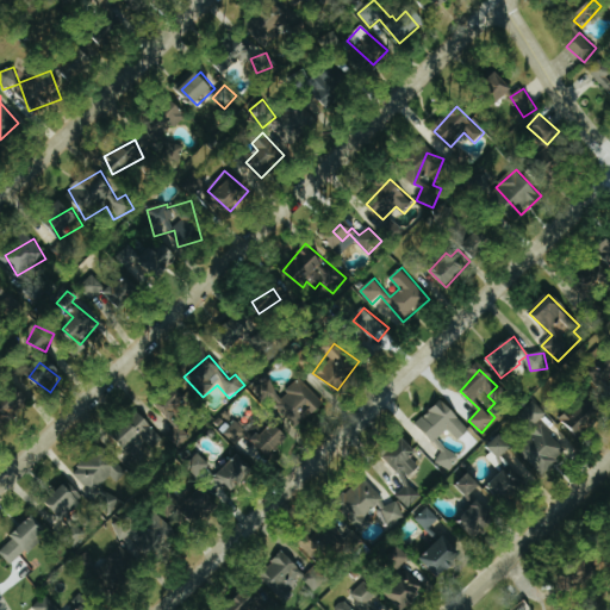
[(274,390),(267,396),(298,429),(325,403),(302,379),(281,398),(274,390)]
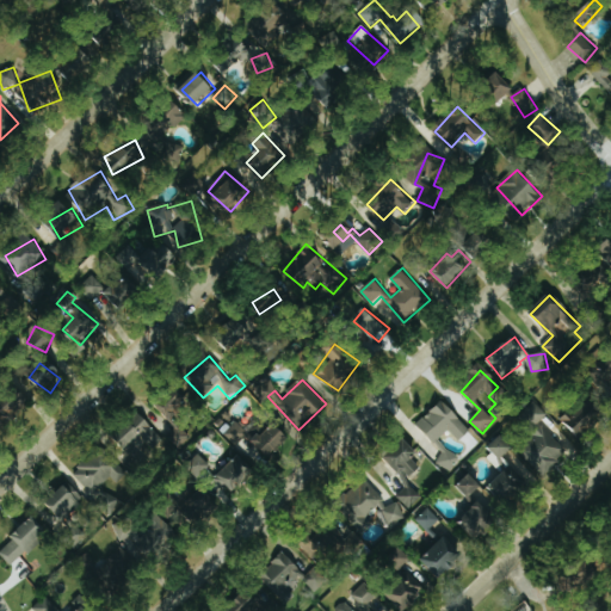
[(167,423),(185,414),(174,394),(158,401),(167,423)]
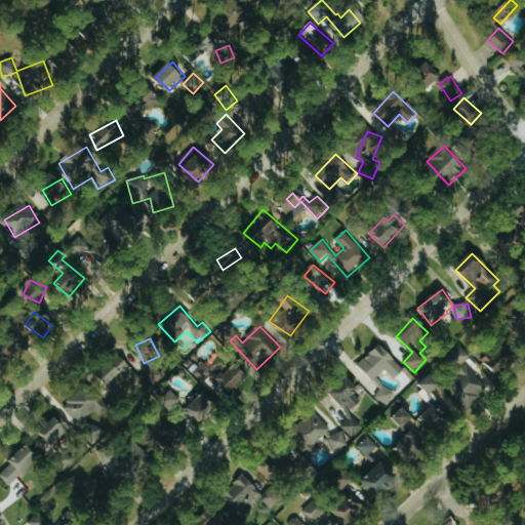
[(484,363),(500,378),(521,356),(503,340),(484,363)]
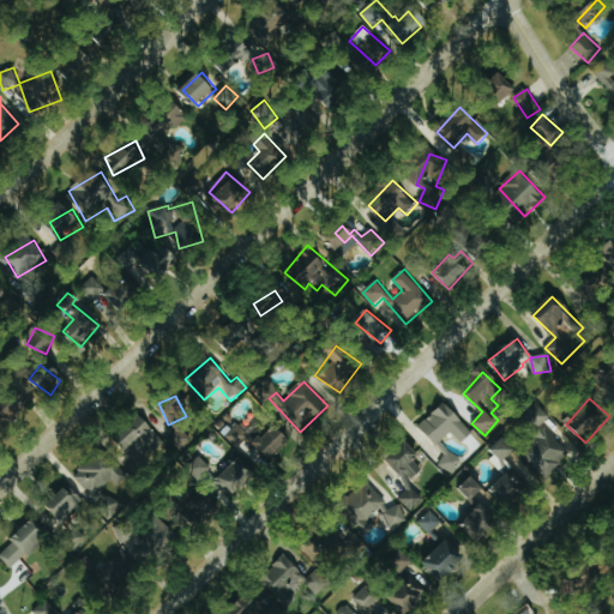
[(475,439),(449,403),(420,425),(435,446),(455,433),(464,446),(475,439)]
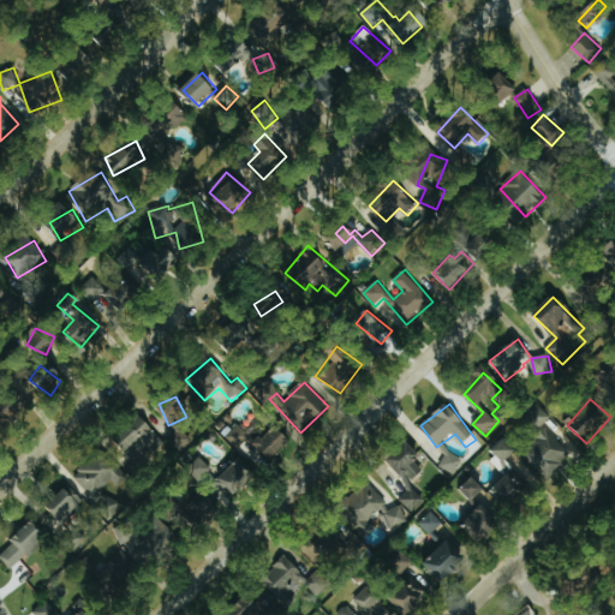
[(551,418),(545,410),(535,418),(541,427),(551,418)]
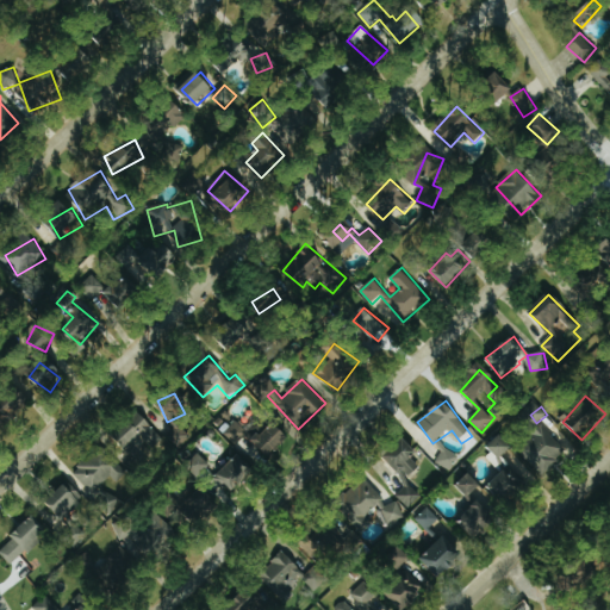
[(137,462),(165,439),(141,414),(114,437),(137,462)]
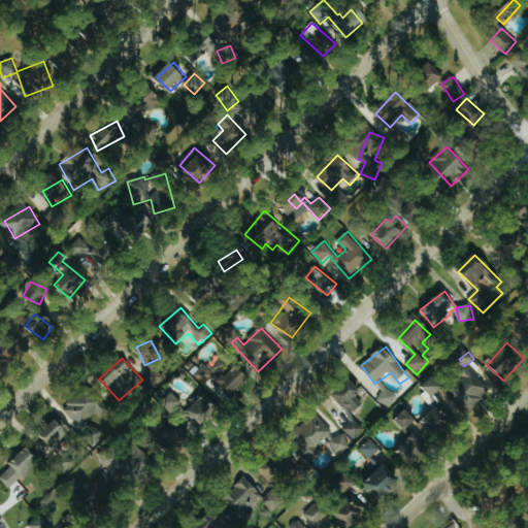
[(493,390),(472,369),(451,391),(470,411),(493,390)]
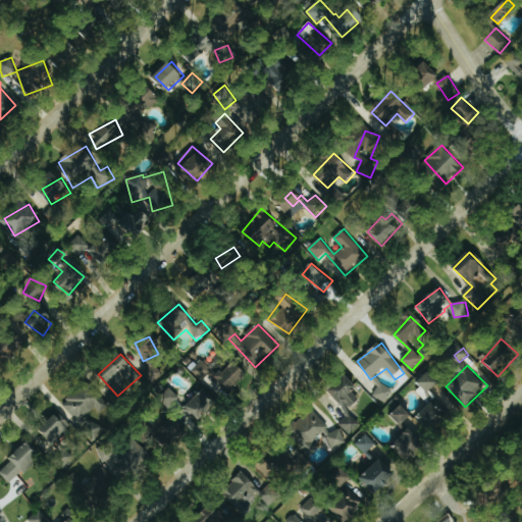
[(433,396),(431,392),(440,383),(429,371),(418,381),(422,386),(417,390),(426,402),(433,396)]
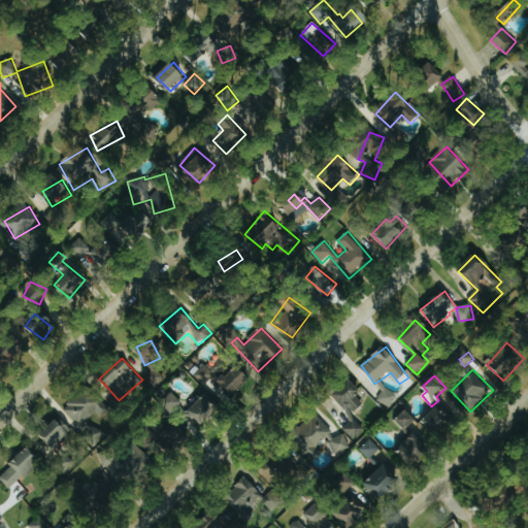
[(365,430),(352,416),(364,405),(357,397),(363,392),(353,382),(334,398),(354,420),(343,429),(354,440),(365,430)]
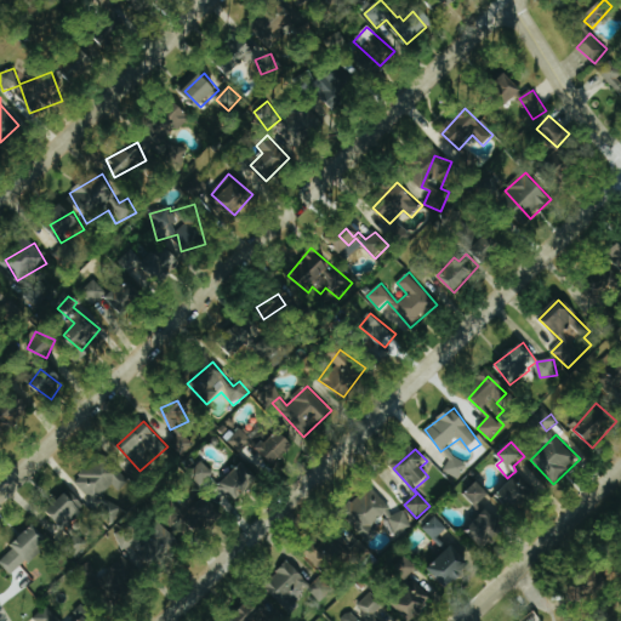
[(74,482),(95,503),(114,485),(118,489),(127,480),(102,455),(74,482)]
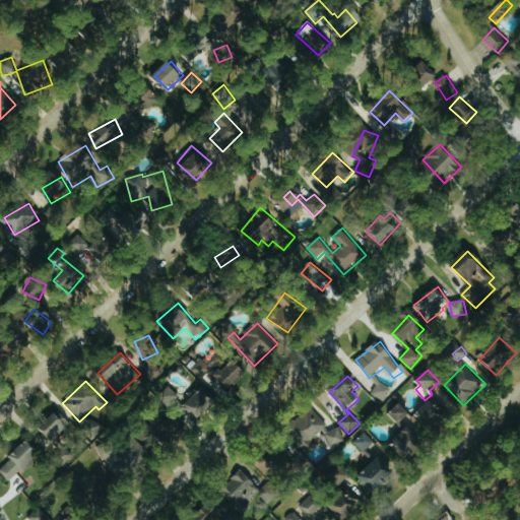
[(385,402),(392,389),(379,382),(373,395),(385,402)]
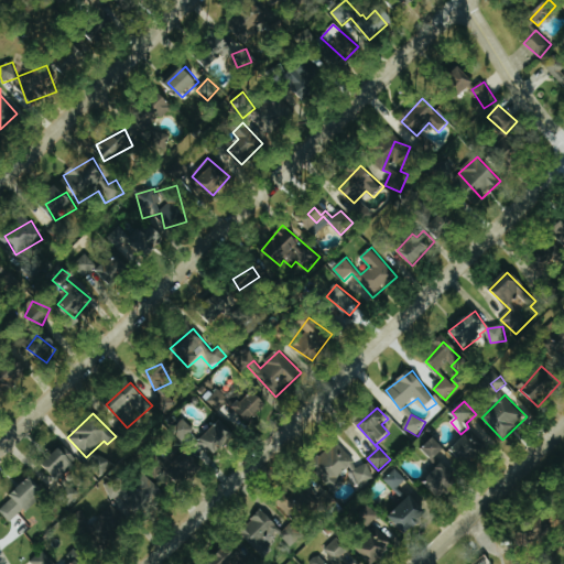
[(181,444),(195,430),(183,419),(169,433),(181,444)]
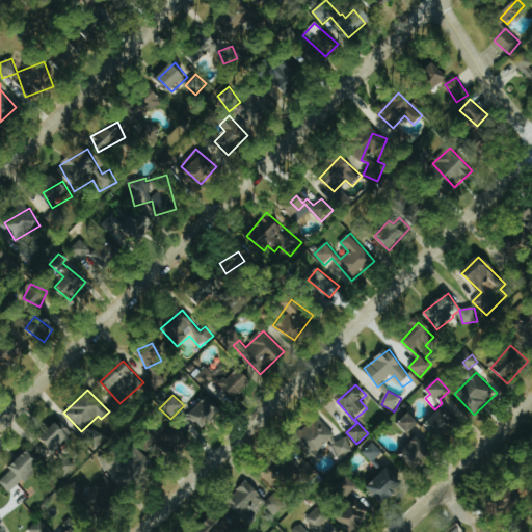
[(444,405),(454,427),(469,421),(459,398),(444,405)]
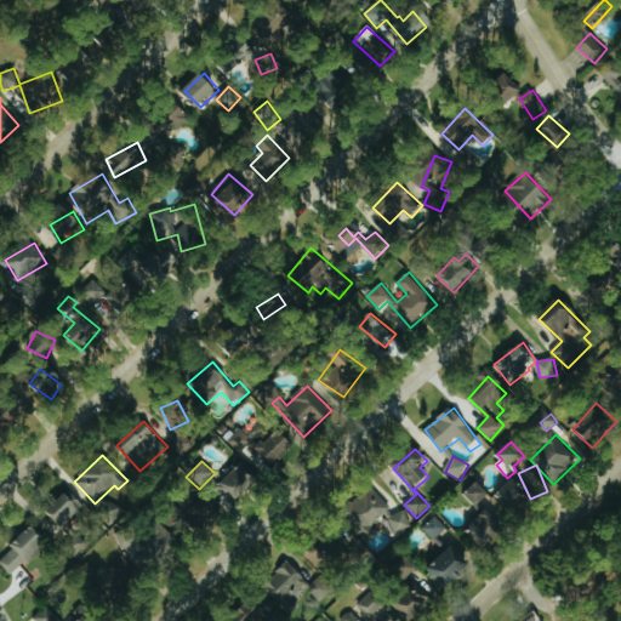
[(497,495),(517,514),(533,500),(513,480),(497,495)]
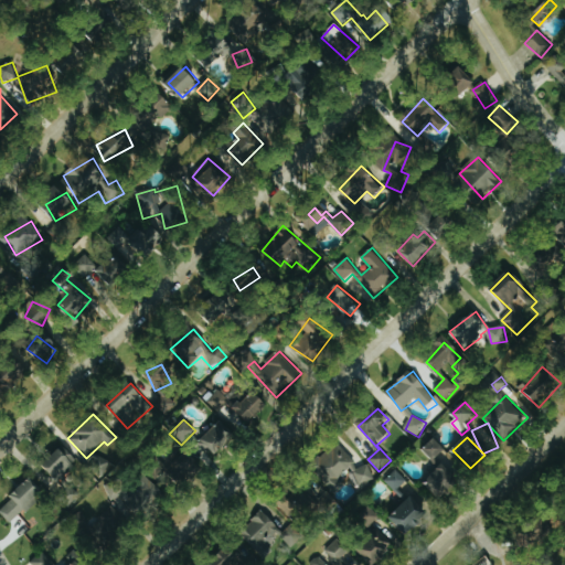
[(424,449),(435,461),(447,449),(436,438),(424,449)]
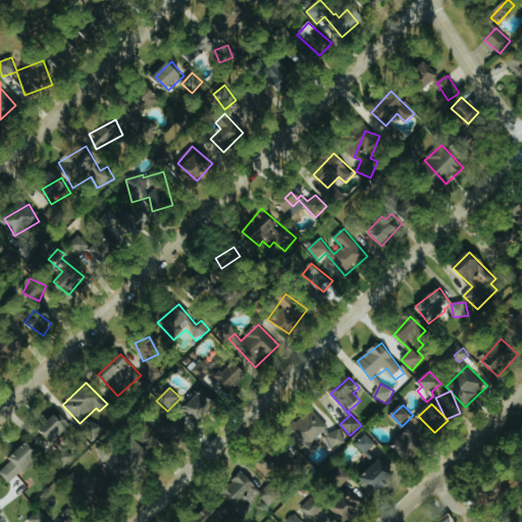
[(40,430),(52,445),(72,426),(60,412),(40,430)]
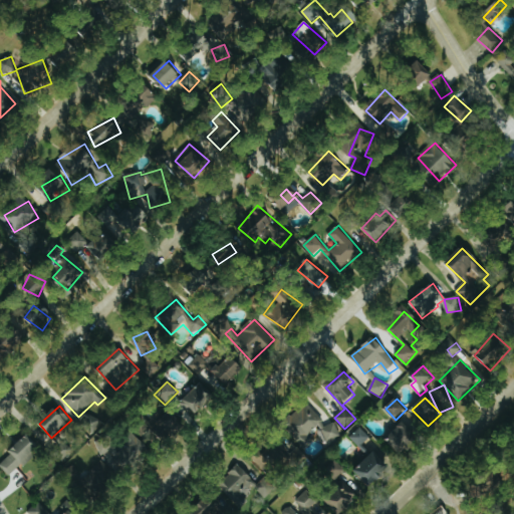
[(171,444),(188,422),(172,410),(161,424),(153,419),(147,427),(171,444)]
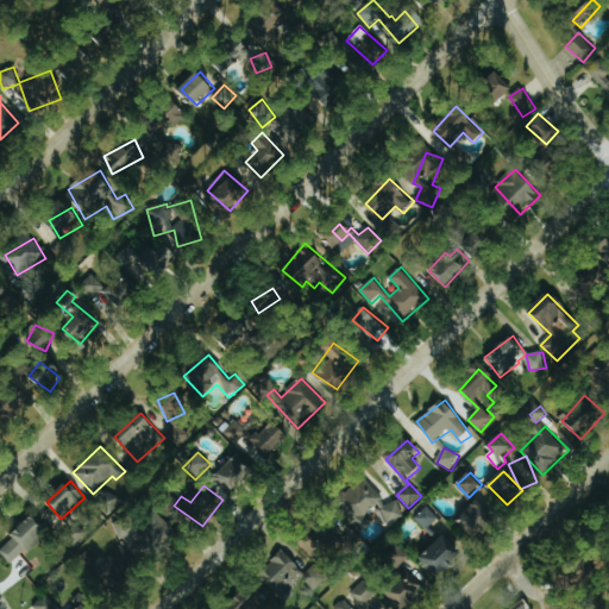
[(399,501),(384,506),(376,485),(344,497),(357,532),(371,526),(366,513),(380,508),(385,525),(405,518),(399,501)]
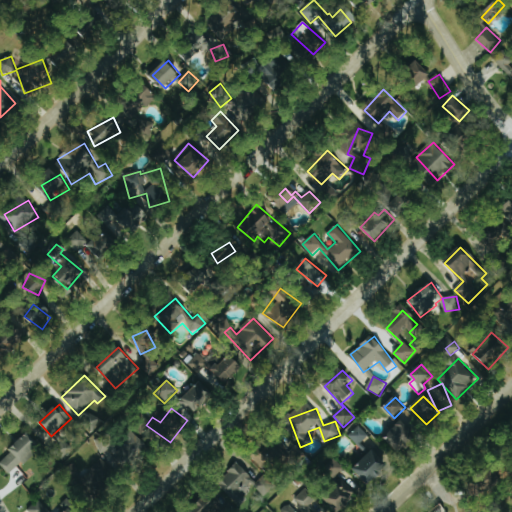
[(396,454),(421,440),(405,411),(393,418),(399,428),(386,435),(396,454)]
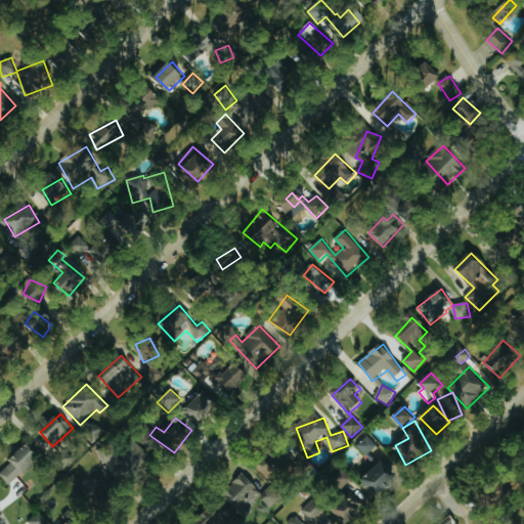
[(102,428),(88,422),(82,437),(96,443),(102,428)]
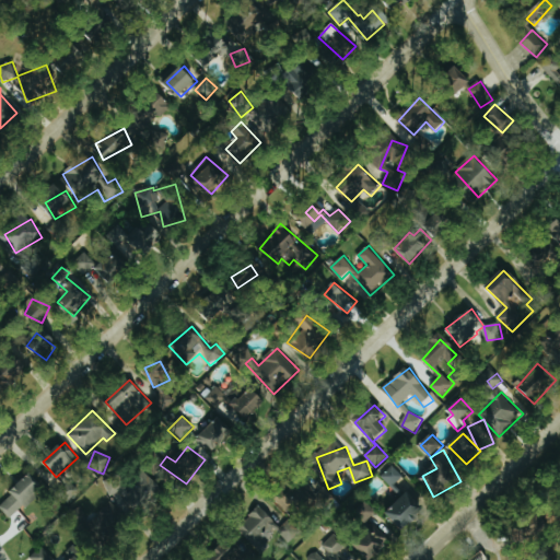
[(404,477),(394,466),(382,476),(392,488),(404,477)]
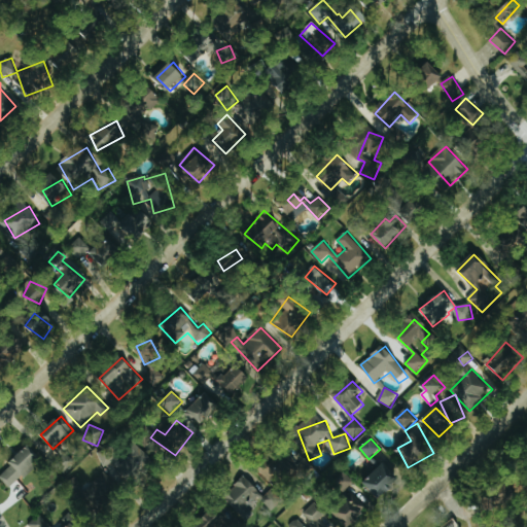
[(98,457),(108,467),(110,464),(132,485),(154,461),(138,445),(124,459),(110,446),(98,457)]
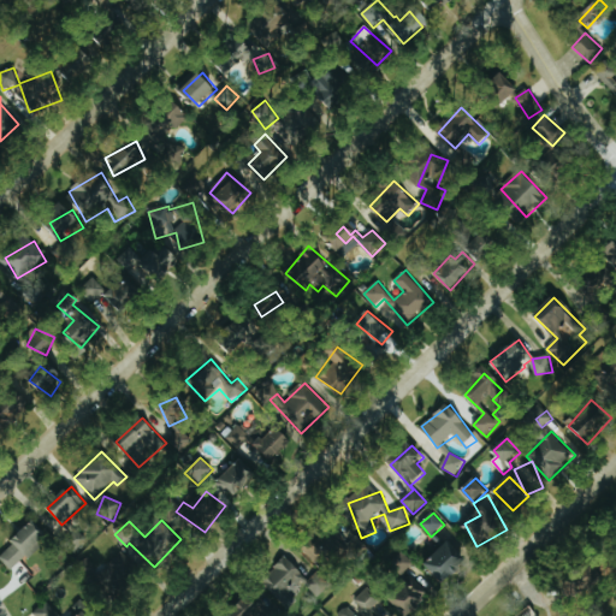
[(0,556),(0,558),(11,572),(48,539),(33,521),(10,542),(13,545),(0,556)]
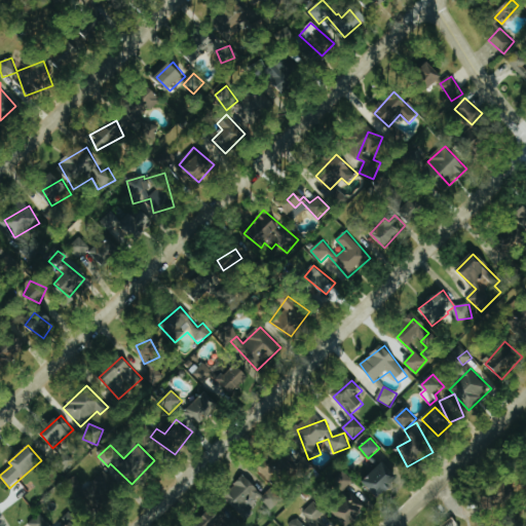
[(296,471),(282,455),(262,473),(276,488),(296,471)]
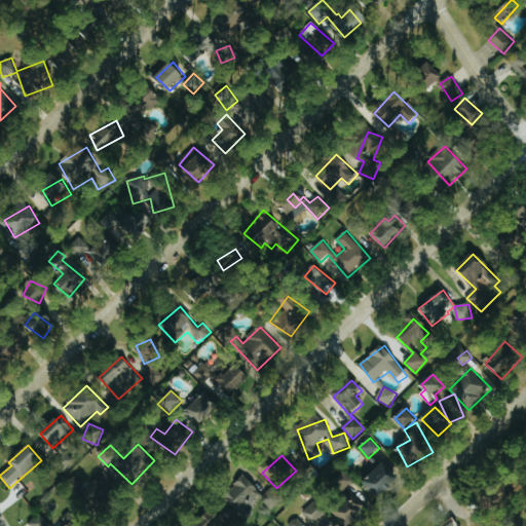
[(363,481),(378,501),(392,490),(389,486),(399,480),(385,463),(363,481)]
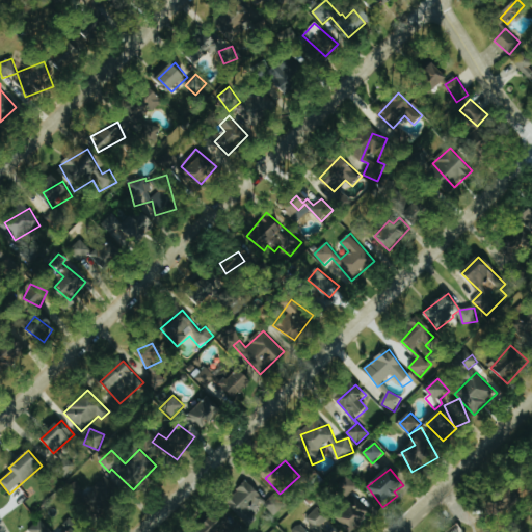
[(83,495),(102,514),(124,494),(105,474),(83,495)]
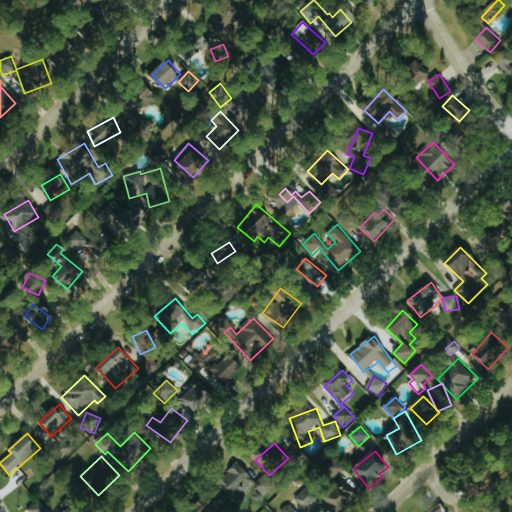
[(333,480),(345,468),(335,458),(323,470),(333,480)]
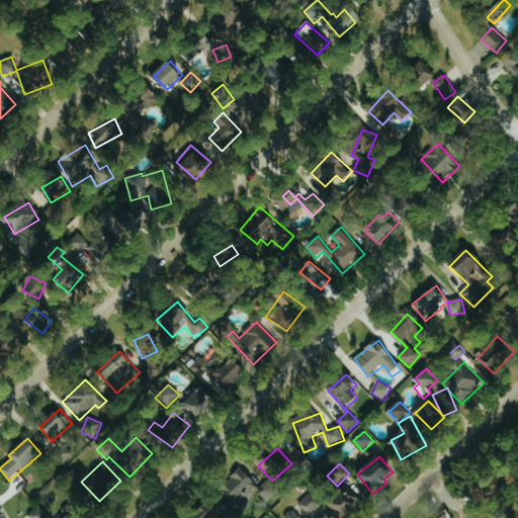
[(269,504),(280,492),(268,480),(261,488),(242,469),(222,491),(241,510),(257,493),(269,504)]
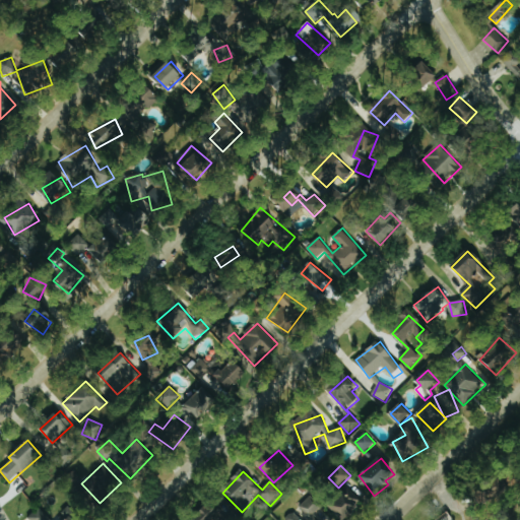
[(478,506),(468,485),(496,471),(507,492),(478,506)]
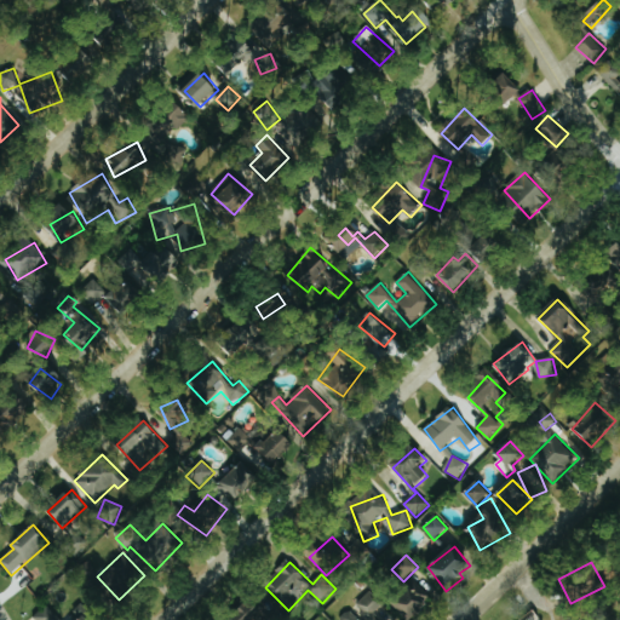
[(340,619),(382,619),(375,613),(384,606),(372,591),(354,607),(355,608),(340,619)]
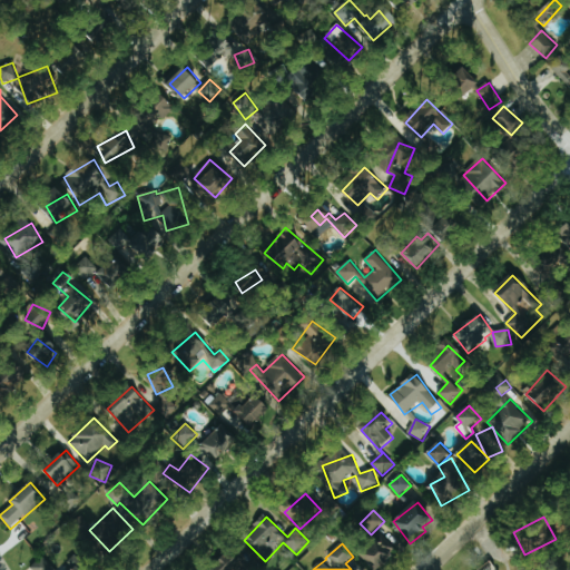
[(234,549),(210,569),(244,569),(248,567),(234,549)]
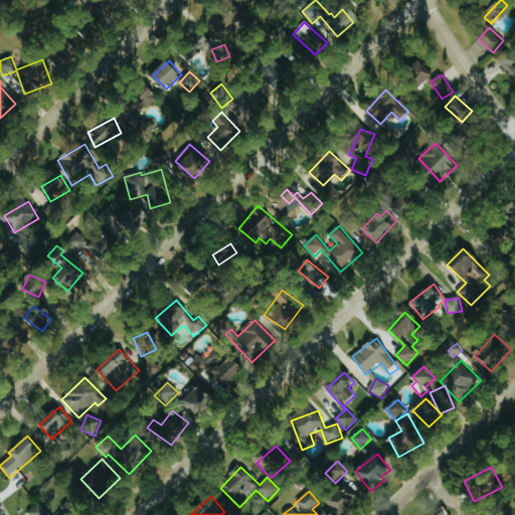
[(78,514),(72,501),(61,506),(65,514),(78,514)]
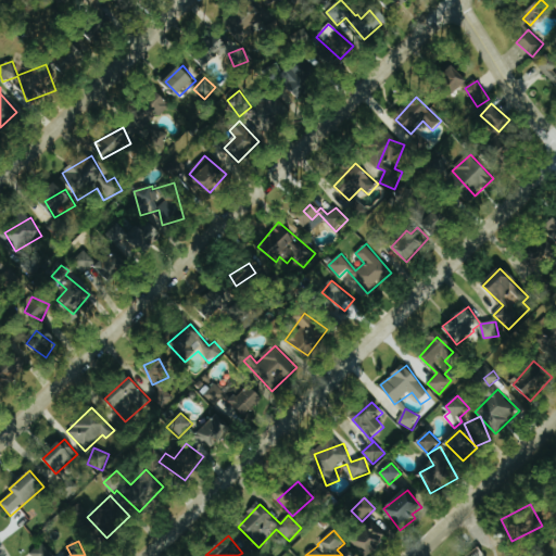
[(30,553),(33,555),(55,555),(42,542),(30,553)]
